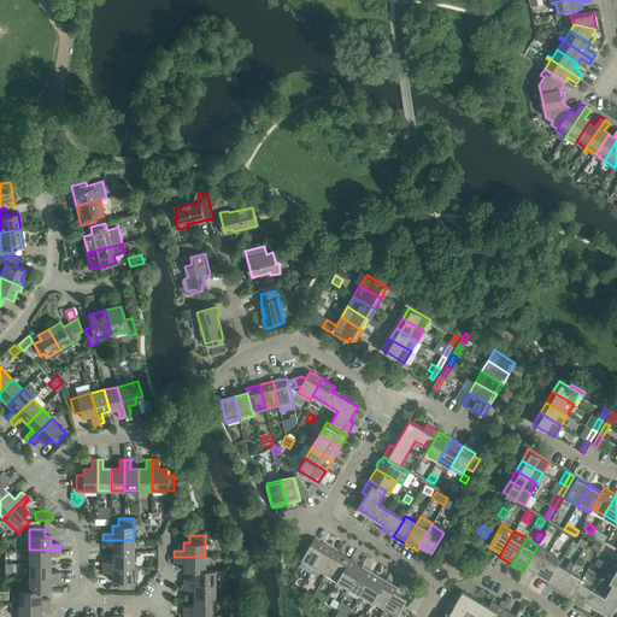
[(587,541),(582,538),(577,545),(583,548),(587,541)]
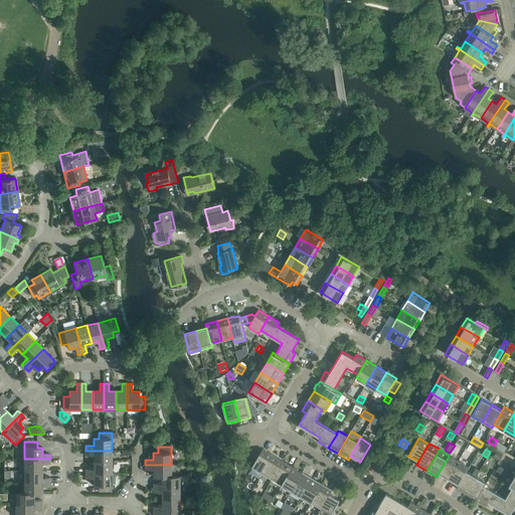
[(263,450),(252,467),(263,473),(273,456),(263,450)]
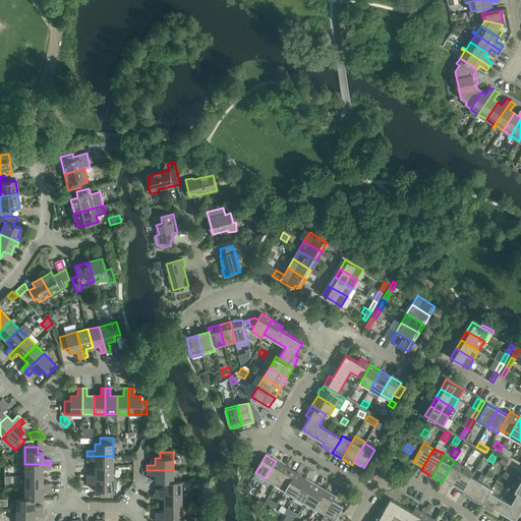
[(87,460),(95,460),(95,467),(113,467),(113,456),(87,456),(87,460)]
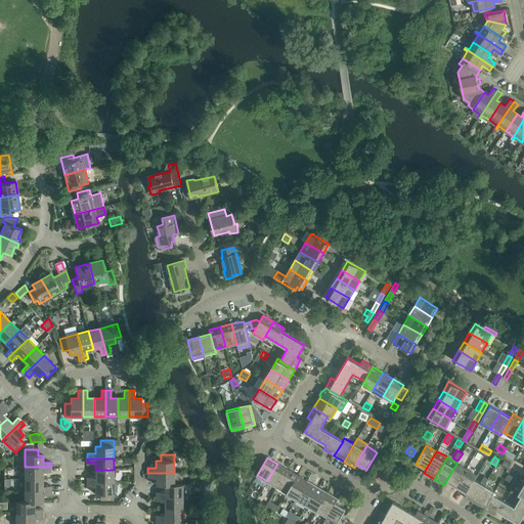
[(505,460),(501,466),(508,469),(512,464),(505,460)]
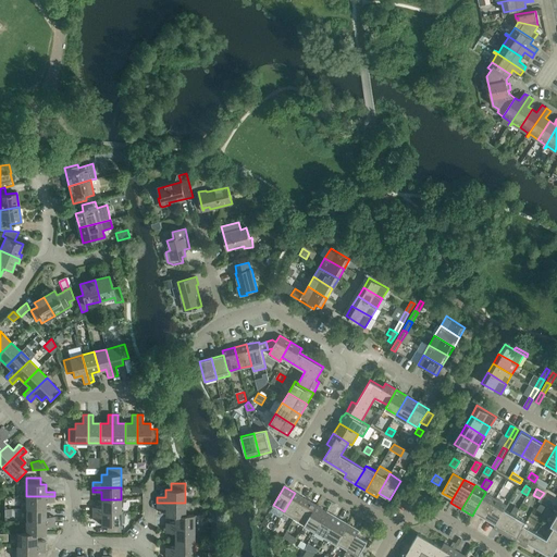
[(295,518),(306,499),(295,493),(284,511),(295,518)]
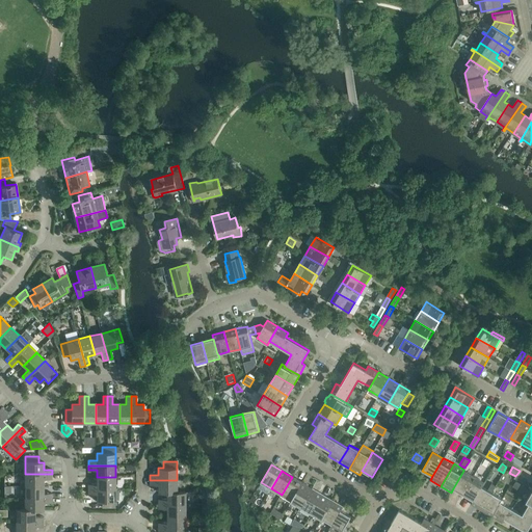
[(463,471),(453,488),(463,495),(474,477),(463,471)]
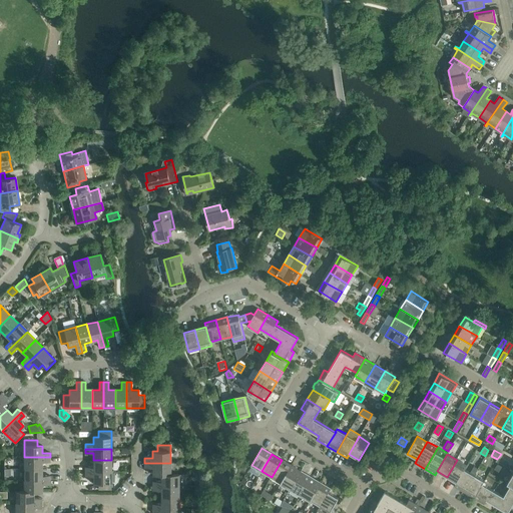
[(42,462),(50,462),(50,457),(24,457),(24,469),(42,469),(42,462)]
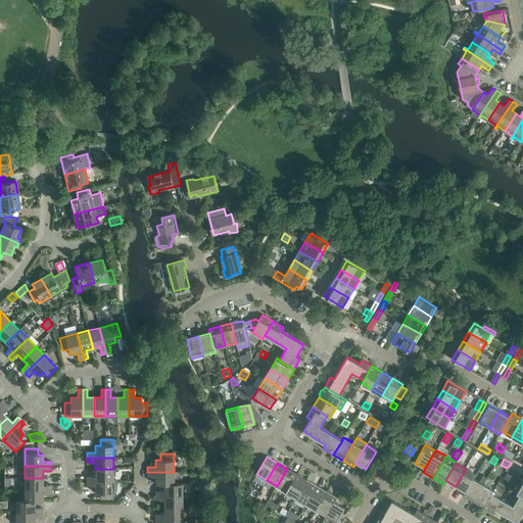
[(95,476),(87,476),(87,481),(113,481),(113,469),(95,469),(95,476)]
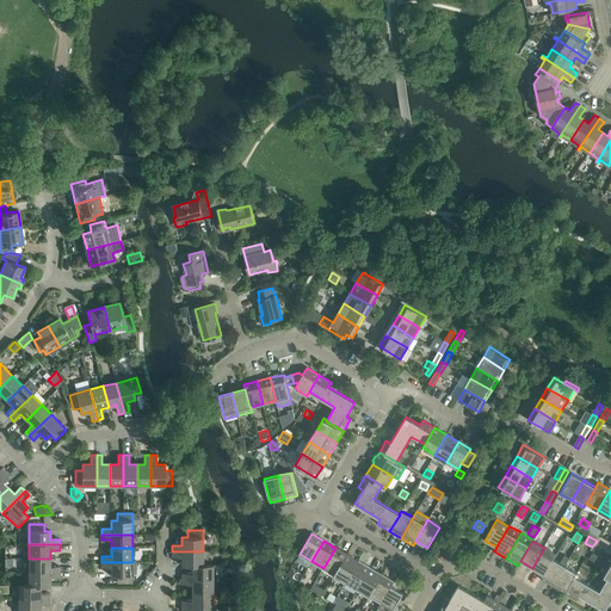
[(335,574),(347,554),(335,548),(323,568),(335,574)]
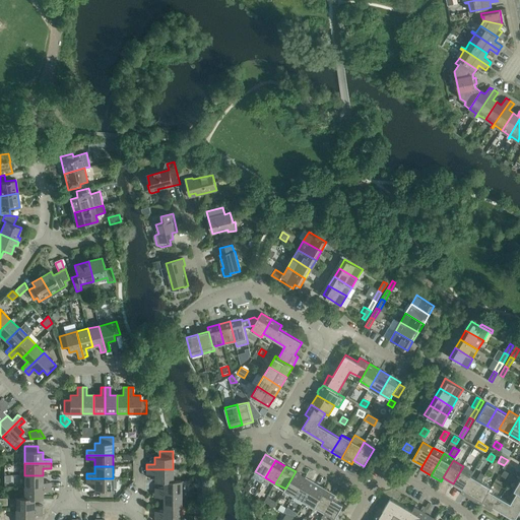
[(471,475),(473,472),(463,466),(453,483),(462,489),(463,490),(471,475)]
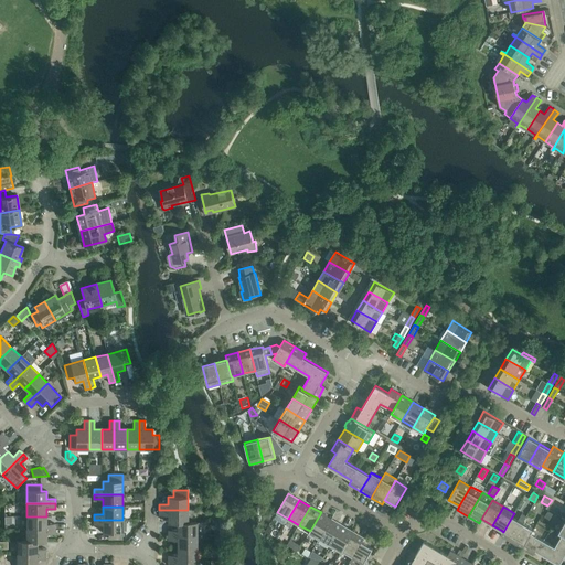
[(168,523),(177,523),(177,522),(188,522),(188,510),(159,510),(159,515),(168,515),(168,523)]
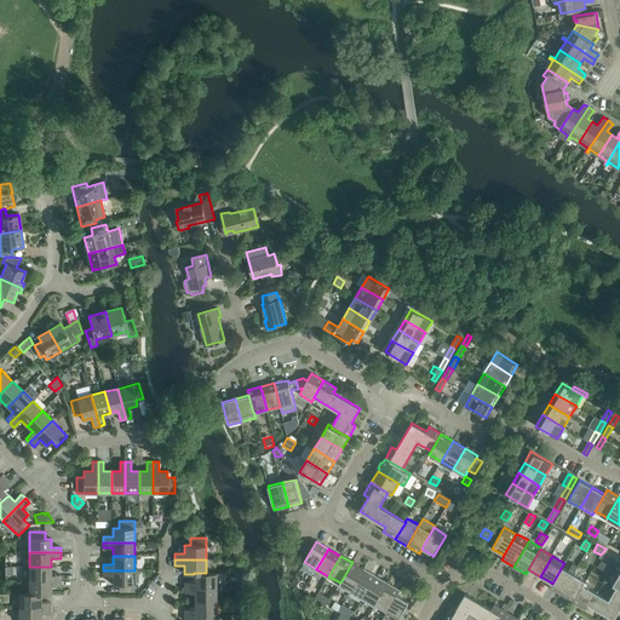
[(351,590),(363,569),(352,562),(340,583),(351,590)]
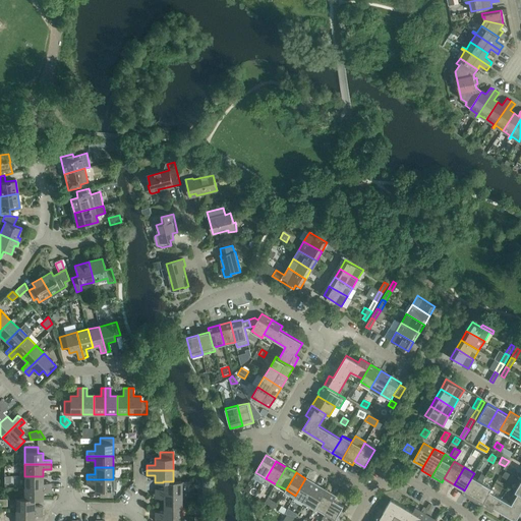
[(51,482),(43,482),(43,476),(24,476),(24,487),(51,487),(51,482)]
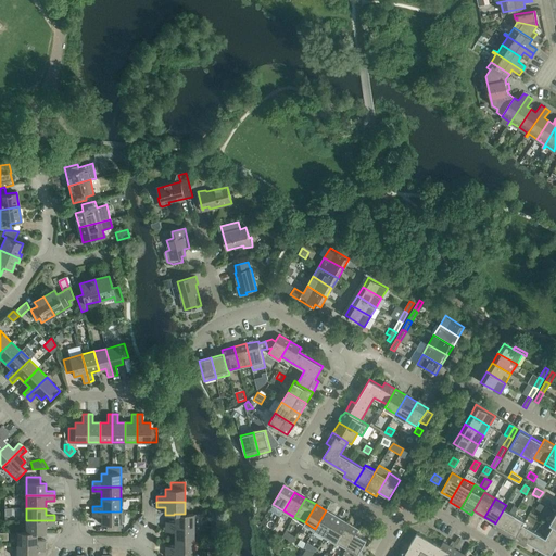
[(494,522),(492,527),(503,533),(514,515),(504,508),(495,523),(494,522)]
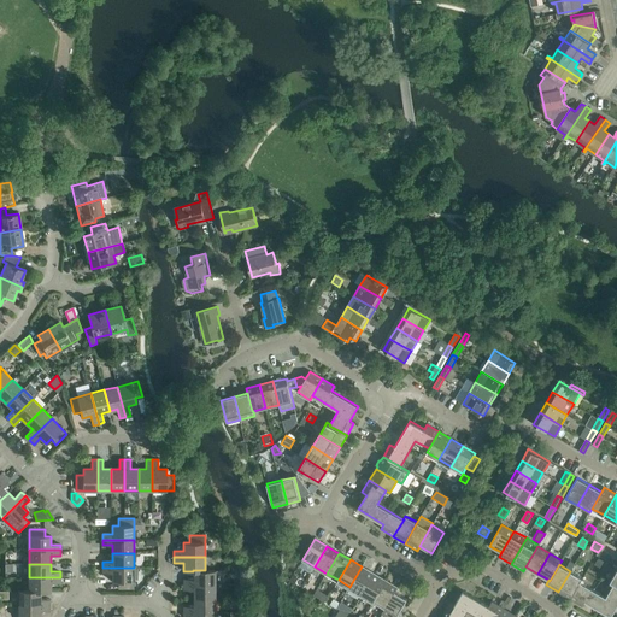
[(362,594),(374,574),(362,566),(350,587),(362,594)]
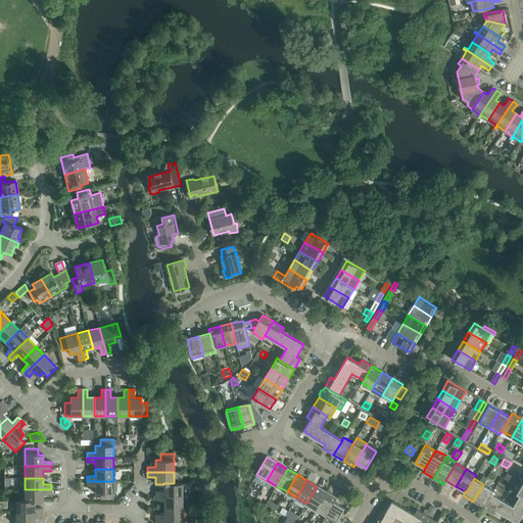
[(87,485),(95,485),(95,492),(100,492),(100,498),(113,498),(113,481),(87,481),(87,485)]
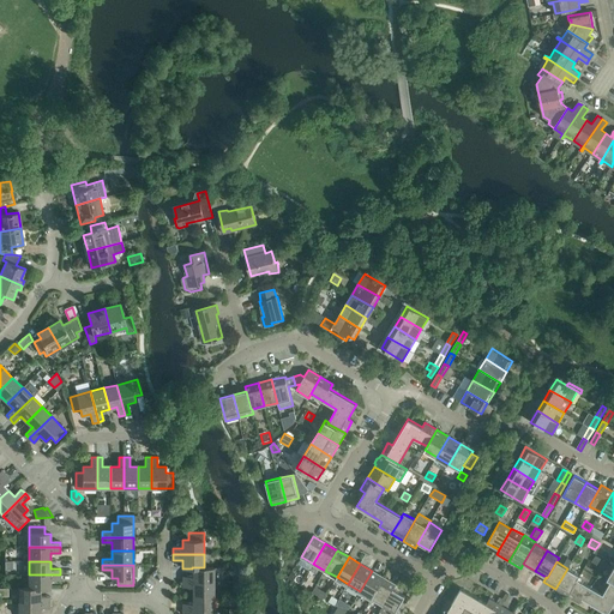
[(214,567),(204,567),(192,567),(192,569),(192,576),(182,576),(182,582),(214,582),(214,567)]
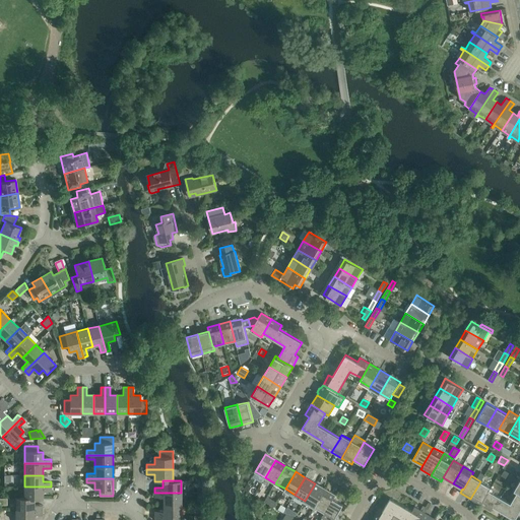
[(250,493),(254,485),(249,481),(244,489),(250,493)]
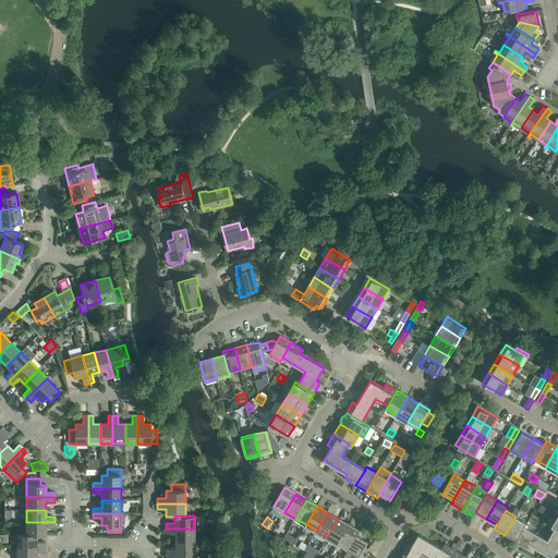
[(525,526),(526,523),(516,517),(505,535),(516,542),(524,526),(525,526)]
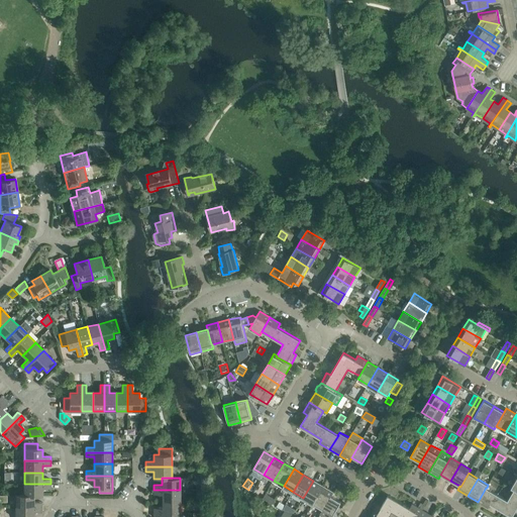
[(313,504),(323,487),(313,481),(303,498),(313,504)]
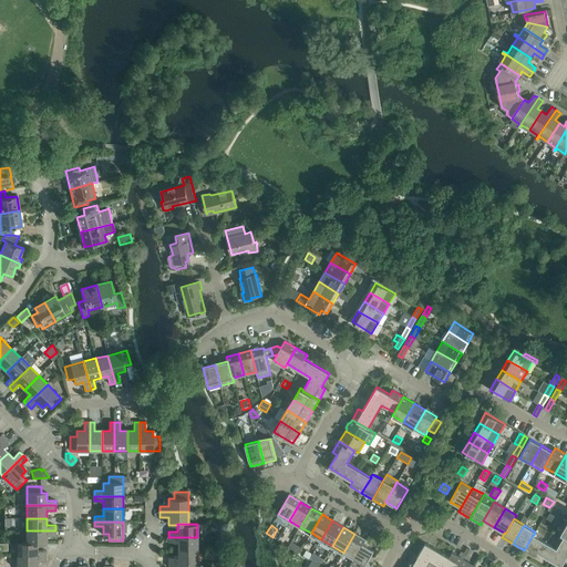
[(47,544),(47,536),(55,536),(55,531),(27,531),(27,543),(38,544),(47,544)]
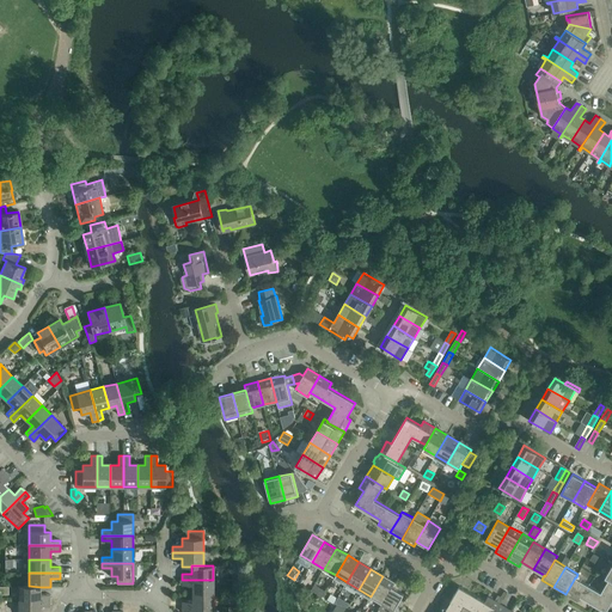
[(392,587),(395,583),(383,576),(371,597),(383,603),(383,604),(392,587)]
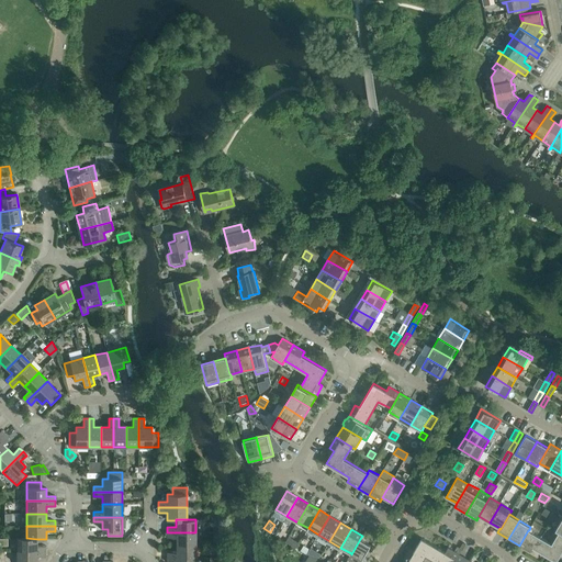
[(561,552),(561,532),(560,531),(552,544),(529,530),(528,530),(519,546),(530,552),(532,548),(557,561),(561,552)]
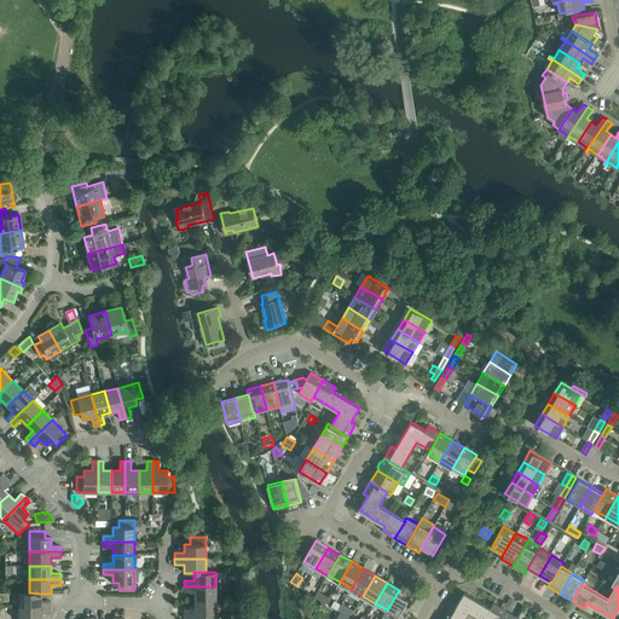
[(184,593),(194,593),(194,600),(215,600),(215,586),(184,586),(184,593)]
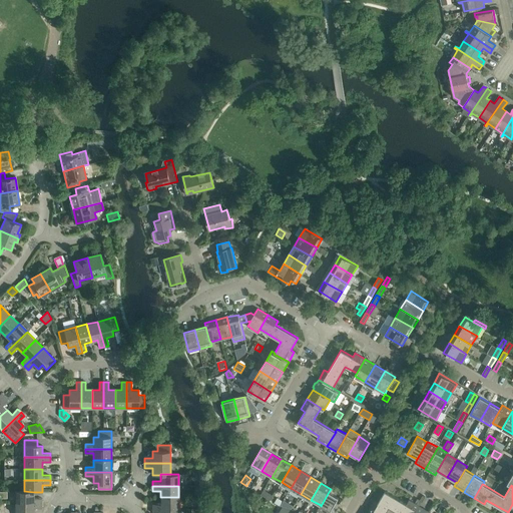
[(34,498),(34,492),(24,491),(15,491),(16,503),(42,503),(42,498),(34,498)]
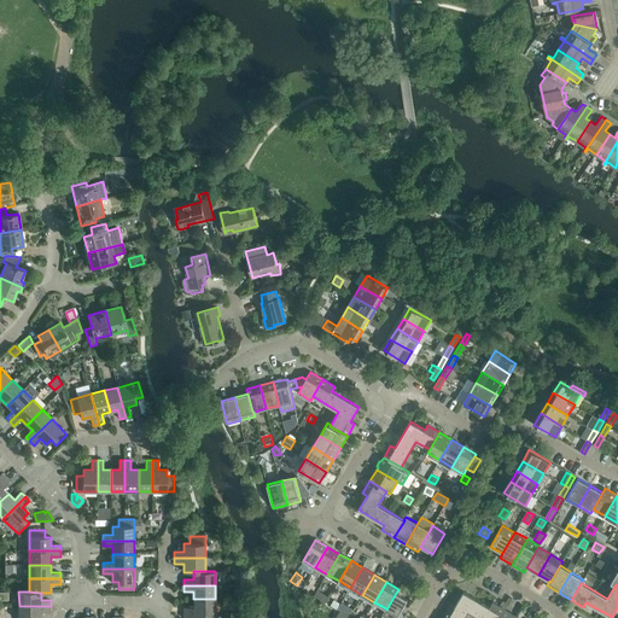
[(464,592),(455,606),(452,604),(444,616),(448,617),(465,617),(468,611),(479,617),(499,617),(505,610),(493,602),(490,607),(464,592)]
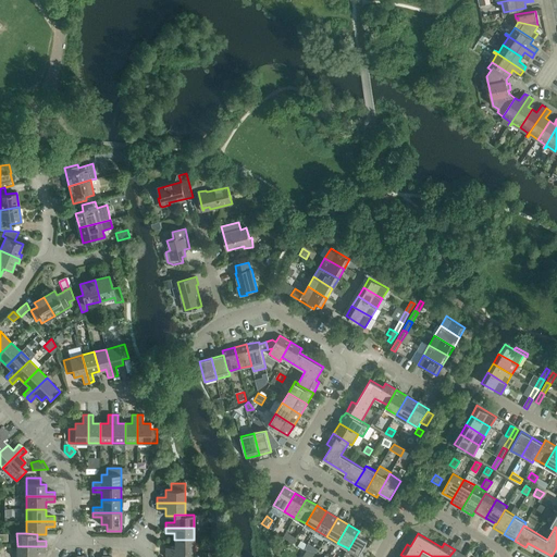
[(368,541),(357,534),(348,549),(348,548),(345,553),(353,556),(363,556),(369,548),(364,546),(368,541)]
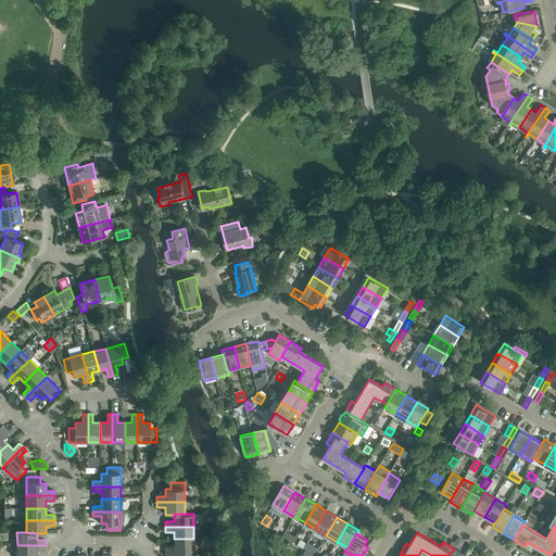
[(174,546),(165,546),(165,552),(193,552),(193,539),(174,539),(174,546)]
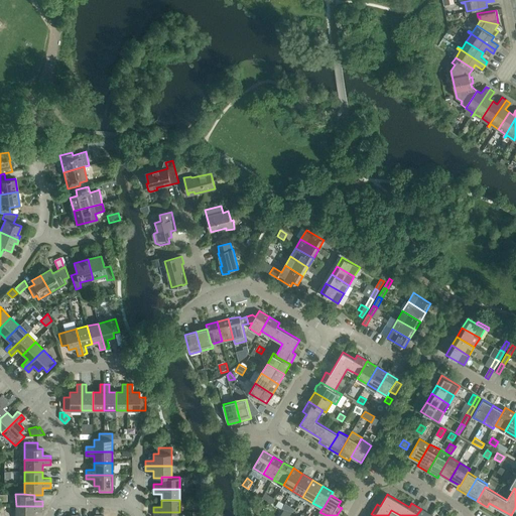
[(286,503),(283,508),(284,509),(293,512),(295,509),(286,503)]
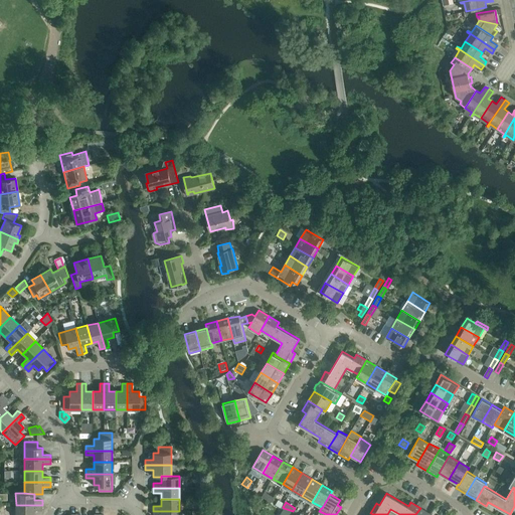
[(33,514),(34,510),(42,510),(42,505),(16,505),(15,514),(33,514)]
